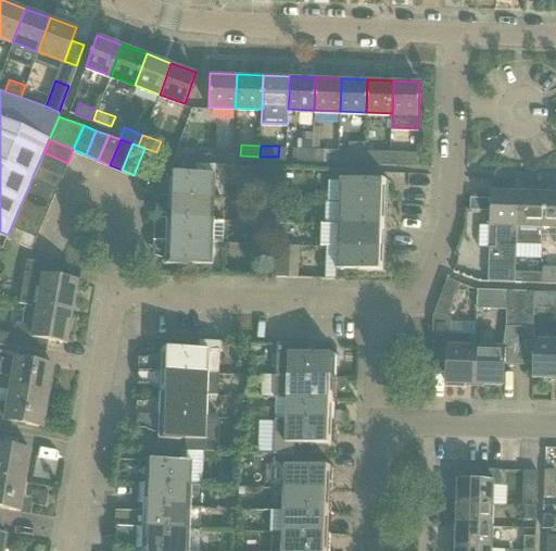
[(312,159),(313,147),(293,147),(292,158),(312,159)]
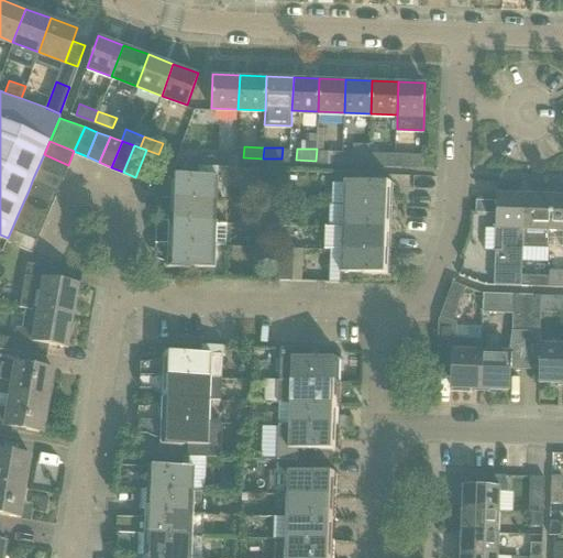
[(337,161),(337,150),(317,149),(316,161),(337,161)]
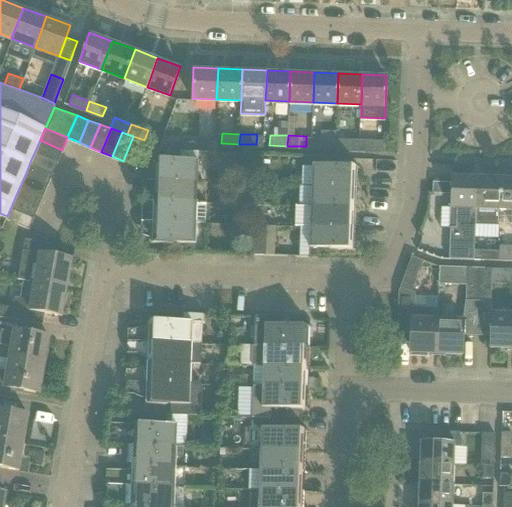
[(335,147),(336,137),(317,136),(316,147),(335,147)]
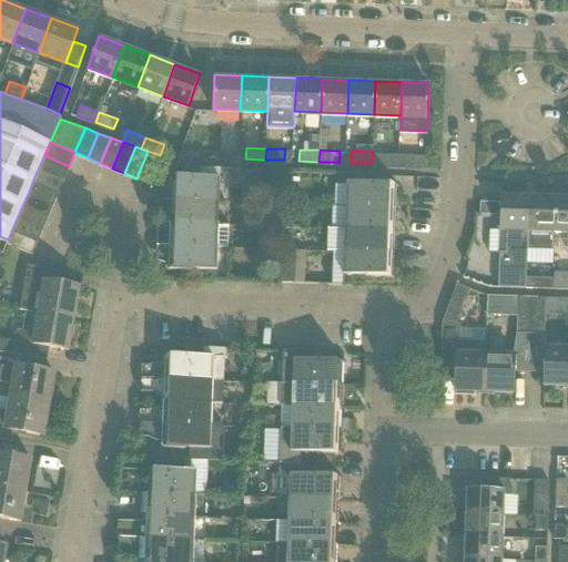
[(394,164),(394,153),(373,152),(372,163),(394,164)]
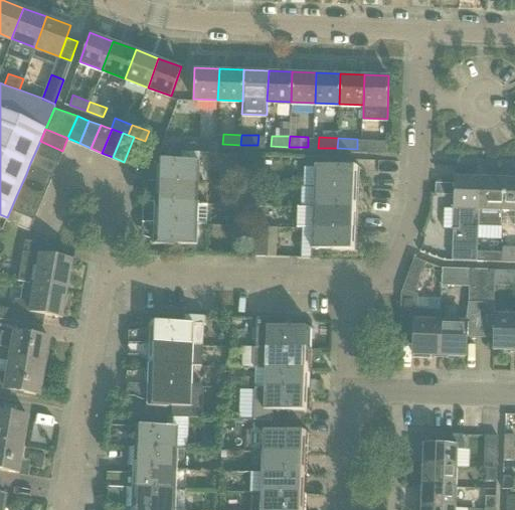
[(386,139),(368,138),(367,149),(385,150),(386,150),(386,139)]
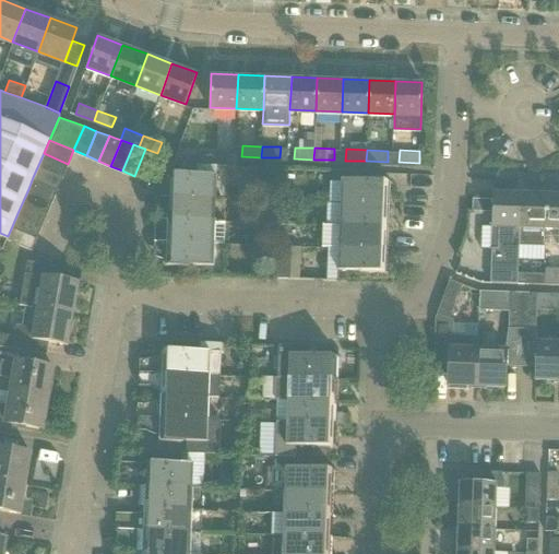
[(209,152),(209,164),(217,164),(234,165),(235,153),(209,152)]
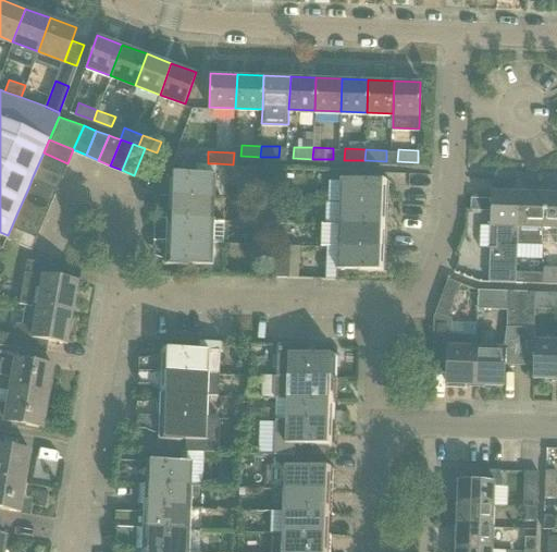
[(62,175),(67,163),(44,152),(38,164),(62,175)]
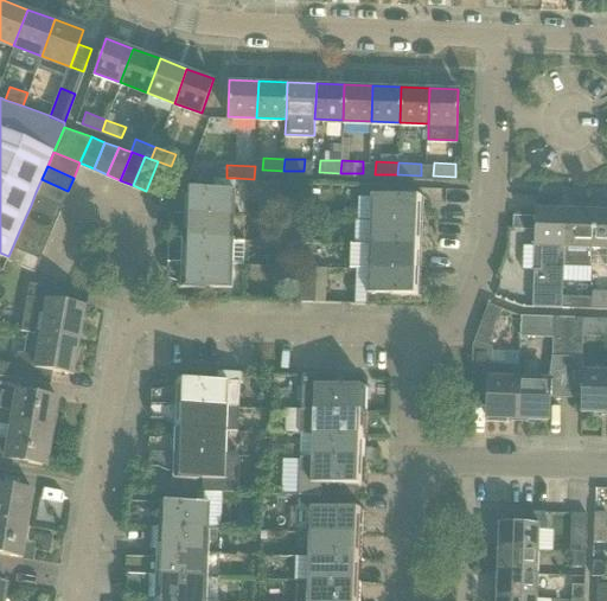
[(177,186),(177,187),(186,189),(186,197),(180,198),(180,211),(235,213),(236,178),(227,178),(197,177),(197,186),(177,186)]
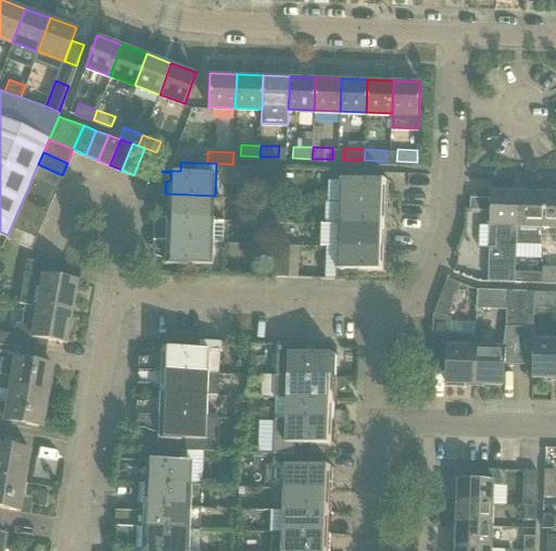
[(57,187),(62,175),(38,164),(33,176),(57,187)]
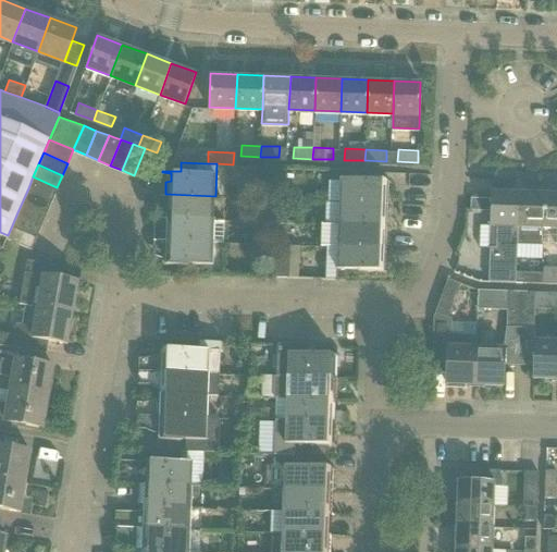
[(330,168),(330,176),(341,176),(360,178),(360,169),(330,168)]
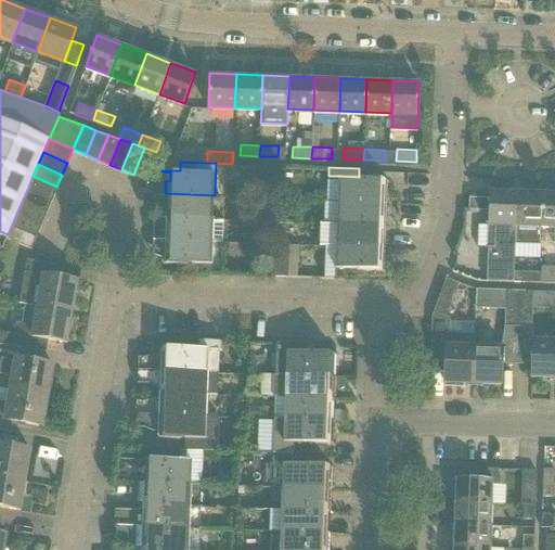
[(51,199),(56,187),(33,176),(28,188),(51,199)]
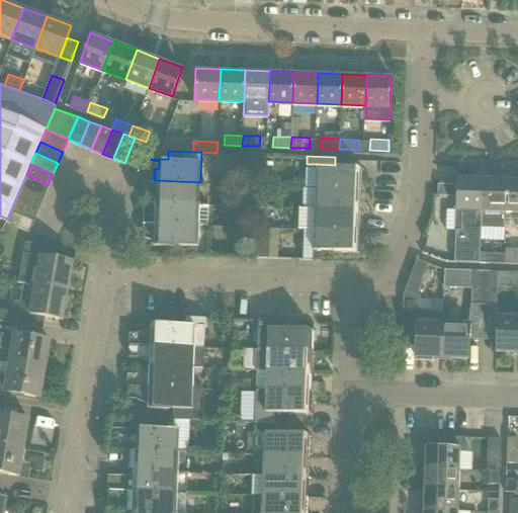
[(317,164),(316,186),(360,188),(361,166),(335,165),(317,164)]
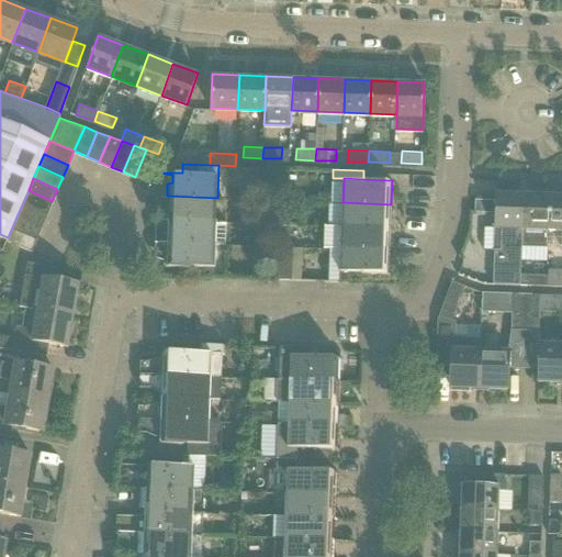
[(47,213),(52,201),(29,190),(23,202),(47,213)]
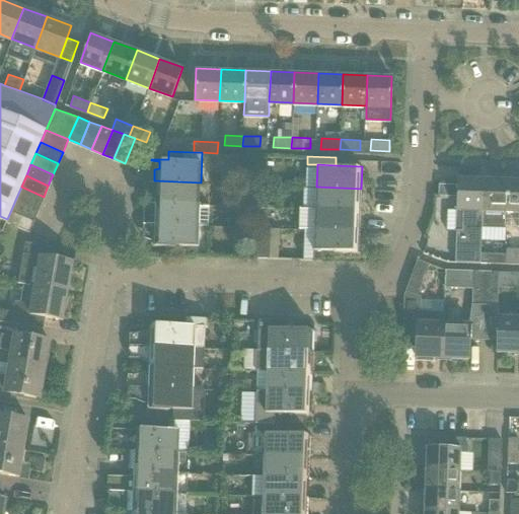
[(480,244),(482,225),(483,177),(457,176),(456,207),(462,207),(461,227),(455,227),(454,260),(474,261),(479,261),(480,251),(480,244)]
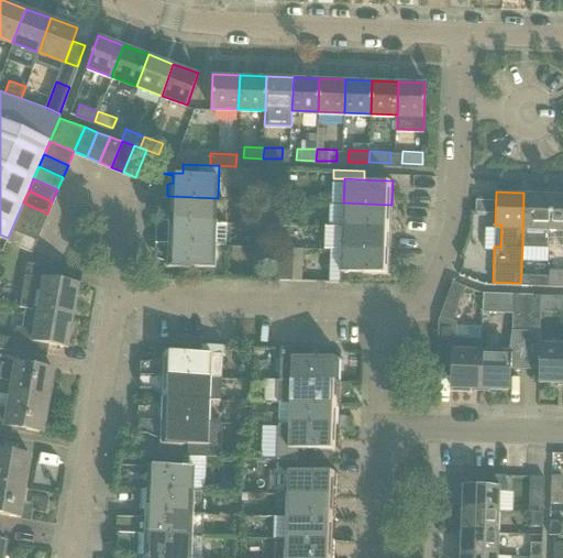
[(549,237),(550,194),(523,193),(522,244),(549,245),(549,237)]
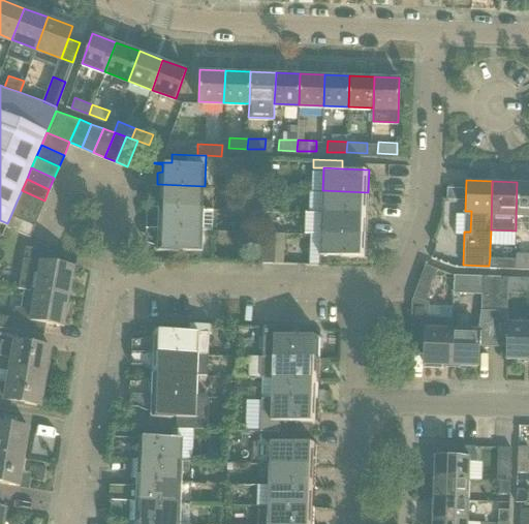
[(528,182),(517,182),(516,213),(528,213),(528,182)]
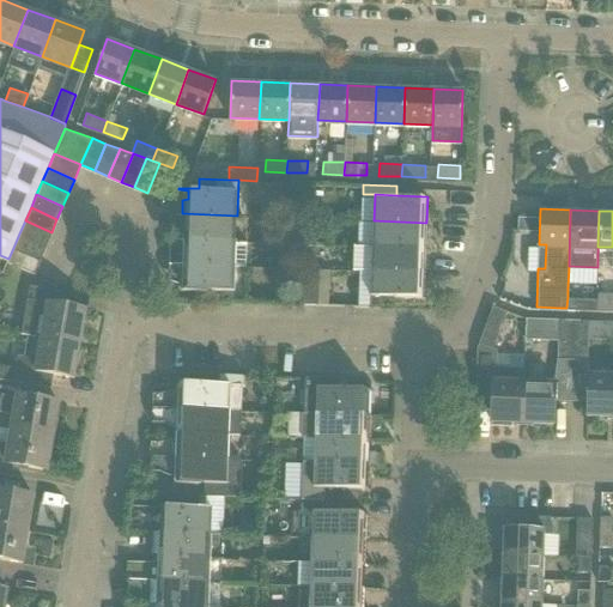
[(177,237),(236,240),(237,216),(182,213),(182,226),(187,228),(186,237),(177,236),(177,237)]
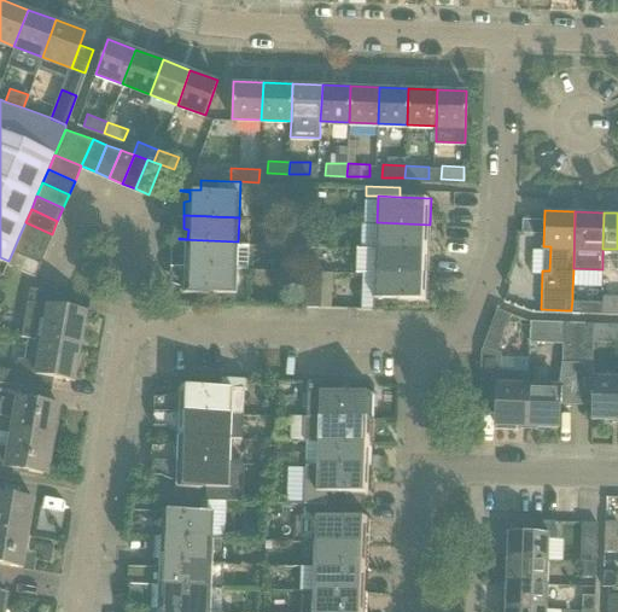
[(46,248),(52,234),(25,222),(19,235),(46,248)]
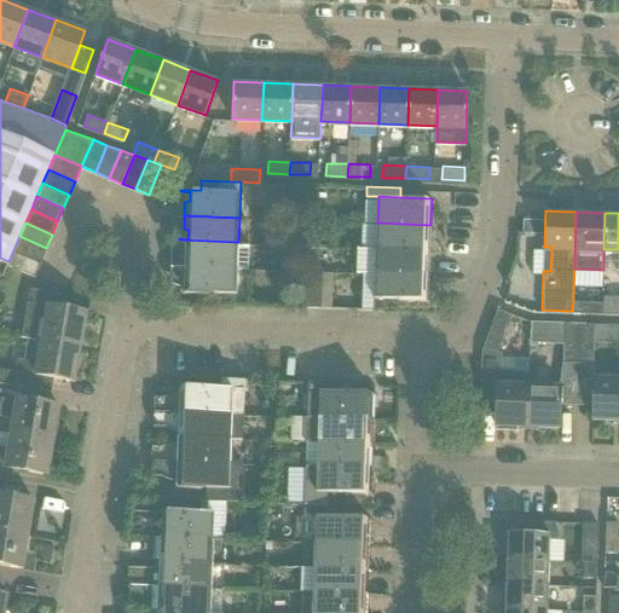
[(431,249),(431,225),(377,223),(376,247),(431,249)]
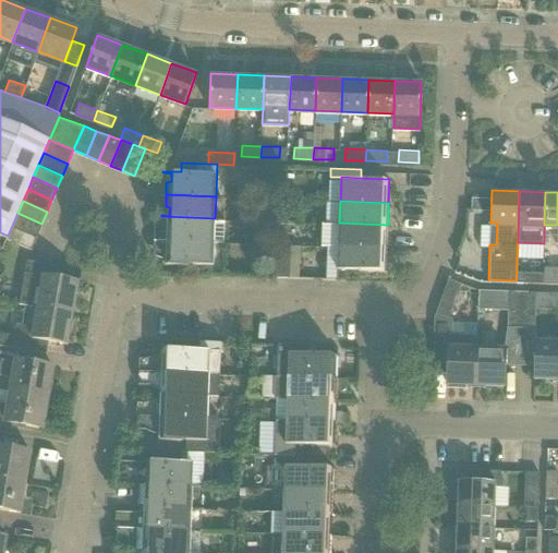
[(36,236),(41,224),(17,213),(12,226),(36,236)]
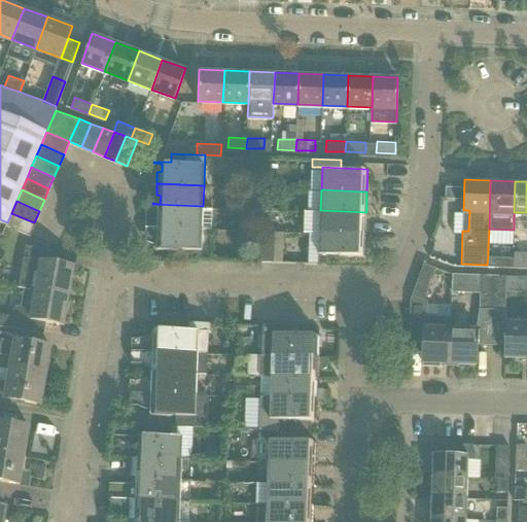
[(154,225),(211,227),(212,206),(203,206),(152,204),(152,205),(160,205),(160,213),(155,214),(154,225)]
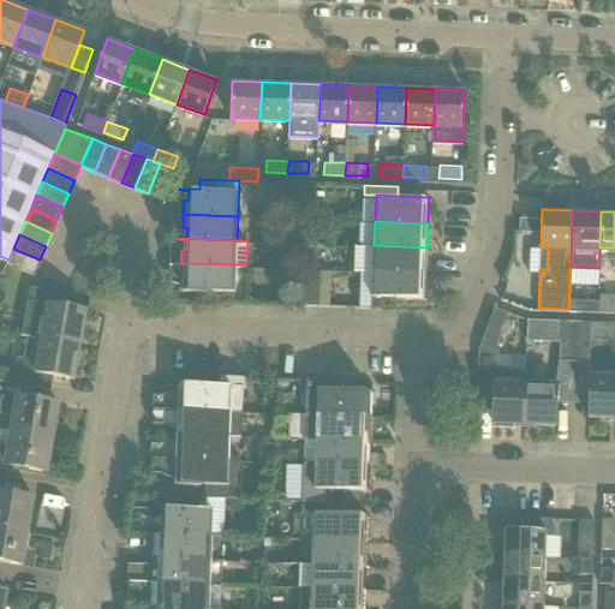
[(427,273),(428,248),(374,245),(374,270),(427,273)]
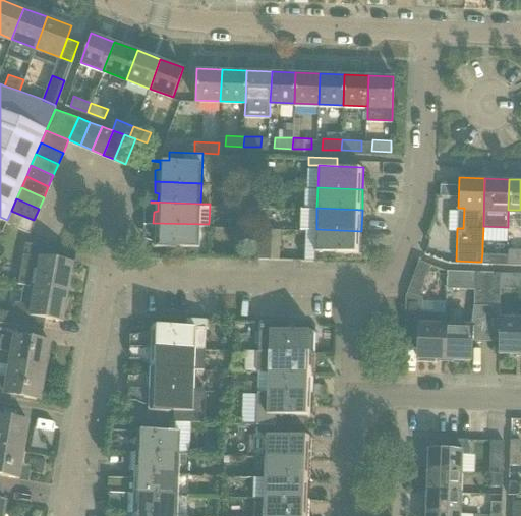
[(30,230),(34,220),(11,211),(7,220),(30,230)]
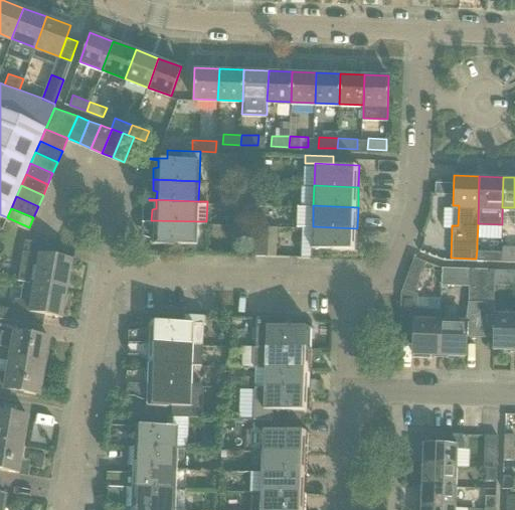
[(148,239),(147,241),(186,242),(186,250),(196,251),(197,221),(151,220),(151,230),(155,232),(155,239),(148,239)]
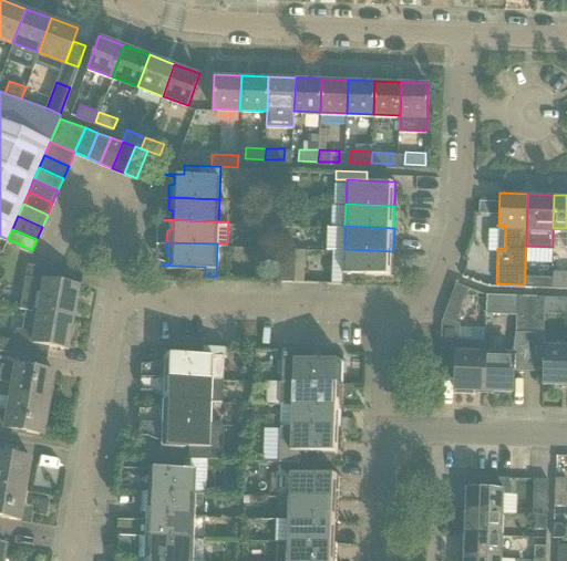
[(281,257),(280,279),(295,279),(296,247),(281,247),(281,257)]
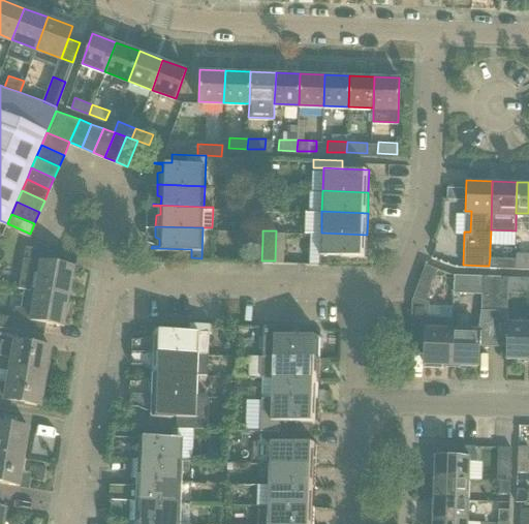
[(321,233),(320,263),(329,263),(329,254),(366,255),(367,235),(321,233)]
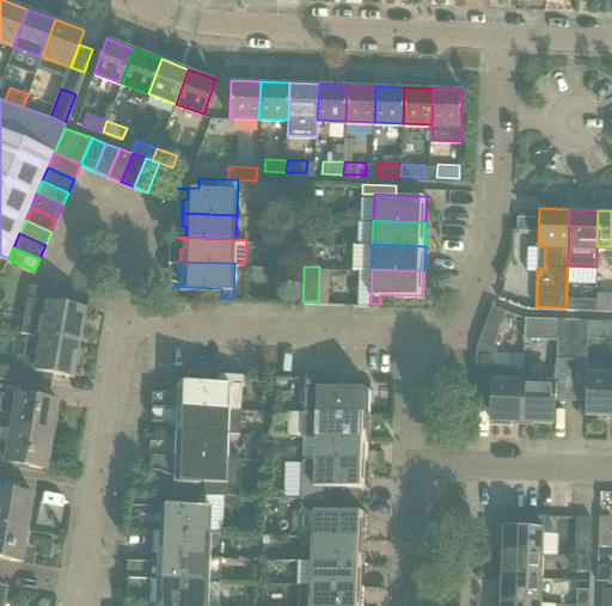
[(29,282),(20,330),(26,331),(41,334),(79,341),(85,306),(59,301),(61,289),(67,291),(67,289),(29,282)]
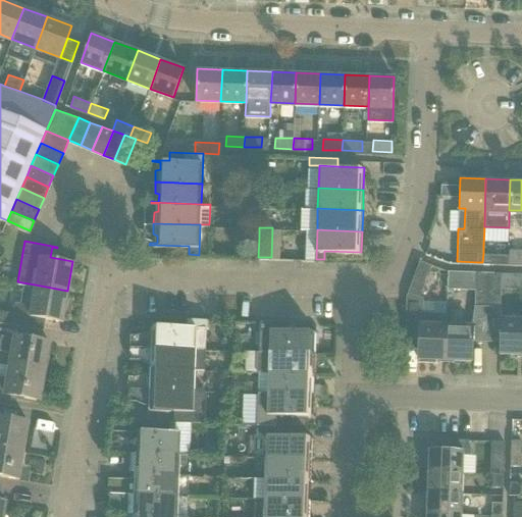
[(508,263),(508,254),(489,253),(483,253),(482,262),(508,263)]
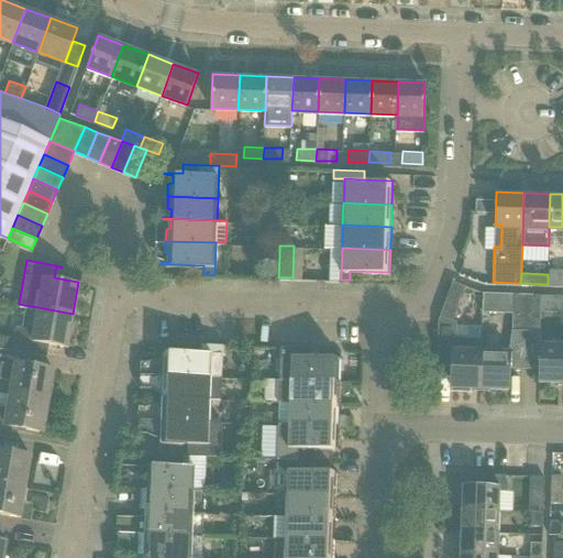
[(562,274),(548,274),(548,284),(562,284),(562,274)]
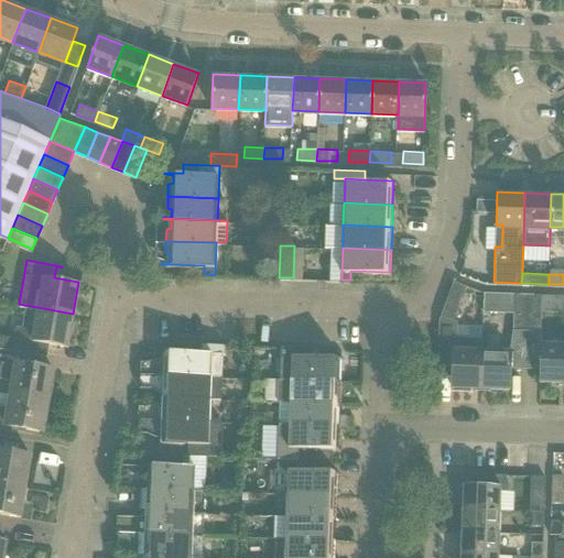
[(467,284),(454,279),(440,318),(437,363),(453,363),(452,387),(472,389),(473,386),(480,386),(483,346),(483,337),(455,336),(456,318),(454,318),(467,284)]
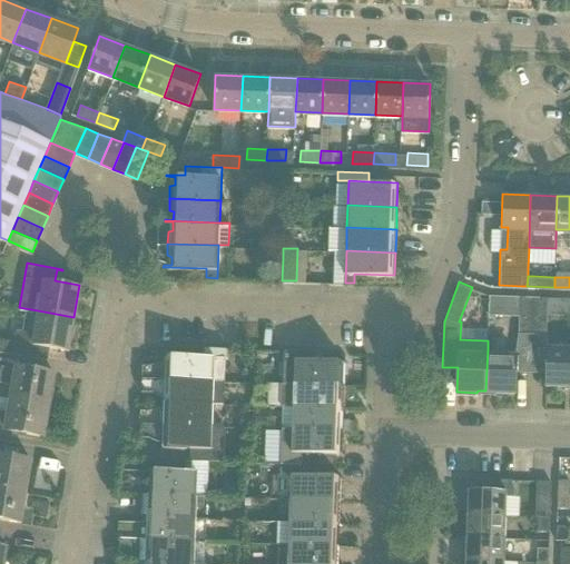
[(533,295),(520,295),(519,332),(532,333),(533,295)]
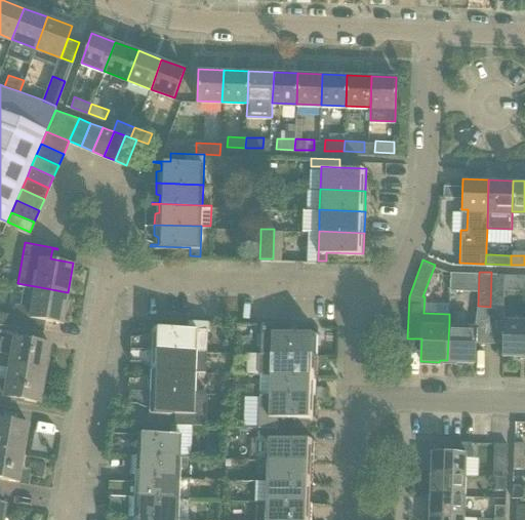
[(505,273),(491,272),(490,307),(503,307),(505,273)]
